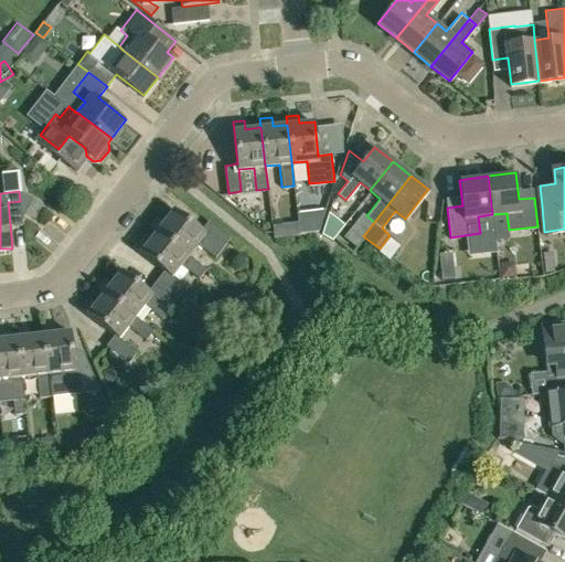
[(34,218),(42,203),(32,198),(24,212),(34,218)]
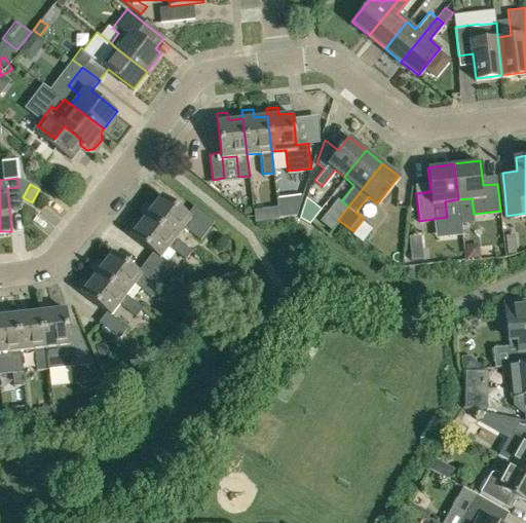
[(187,214),(162,194),(153,207),(147,201),(140,210),(146,215),(176,237),(184,226),(199,238),(214,220),(194,204),(187,214)]
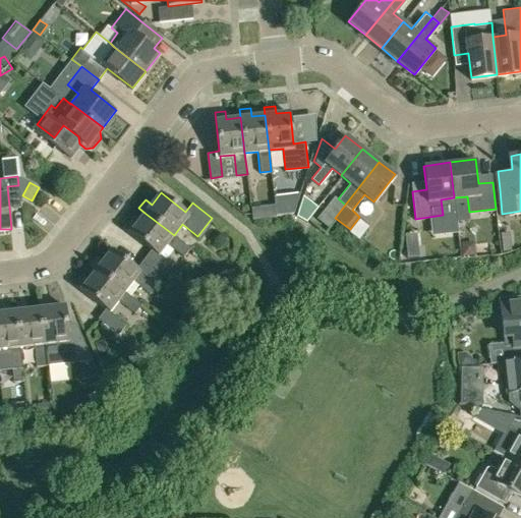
[(255,217),(276,214),(274,202),(254,204),(255,217)]
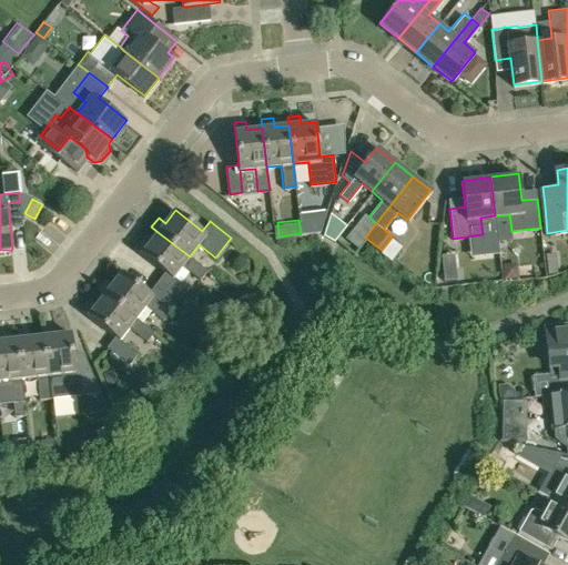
[(190,256),(158,232),(149,244),(142,239),(134,248),(165,272),(156,282),(179,300),(186,290),(172,278),(182,265),(200,279),(206,270),(190,256)]
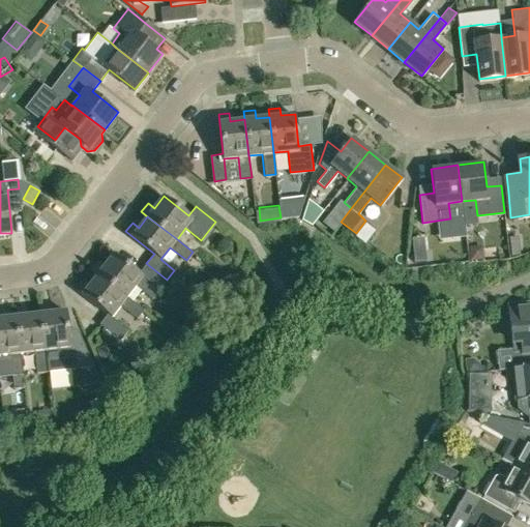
[(376,228),(365,221),(356,233),(365,240),(376,228)]
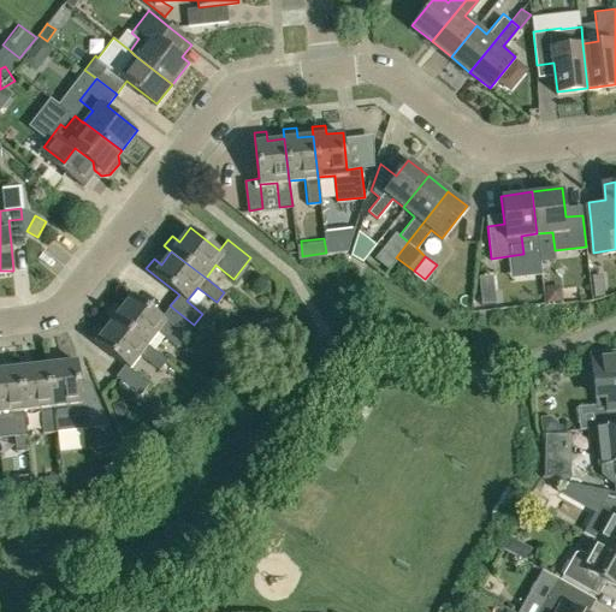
[(592,277),(596,277),(600,277),(599,263),(590,265),(591,278),(592,277)]
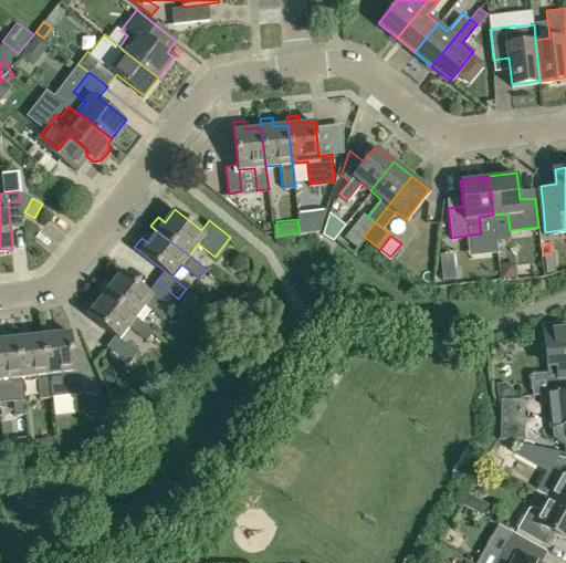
[(501,278),(516,275),(515,272),(509,262),(500,263),(501,278)]
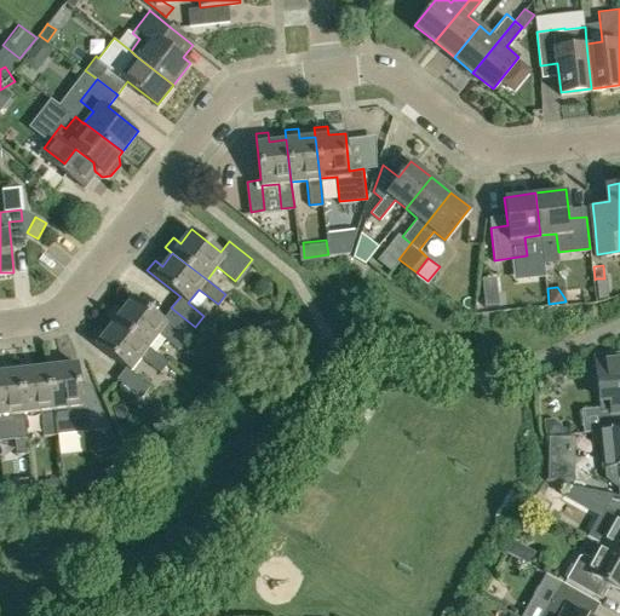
[(497,291),(483,292),(484,306),(499,304),(497,291)]
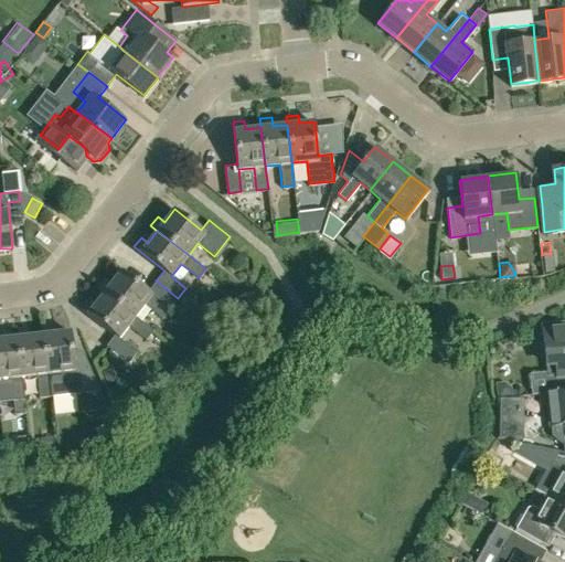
[(148,292),(121,271),(112,283),(105,278),(97,287),(104,293),(135,316),(145,305),(162,318),(178,298),(156,281),(148,292)]
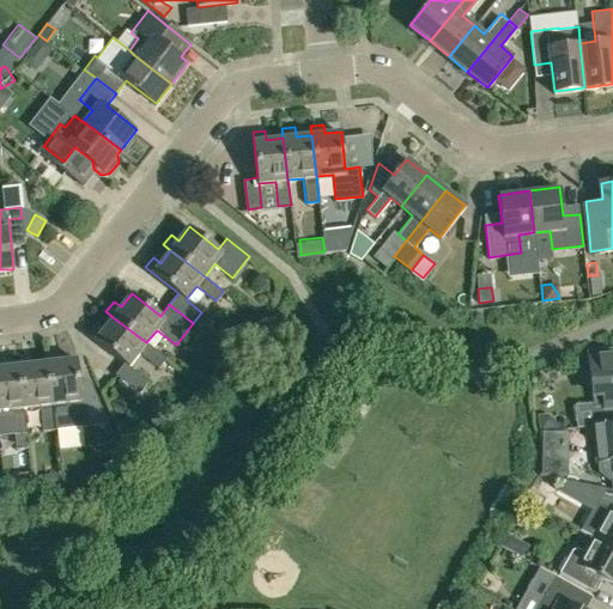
[(146,342),(113,317),(103,329),(96,323),(89,334),(125,361),(116,373),(140,391),(149,381),(129,366),(140,352),(159,366),(167,358),(146,342)]
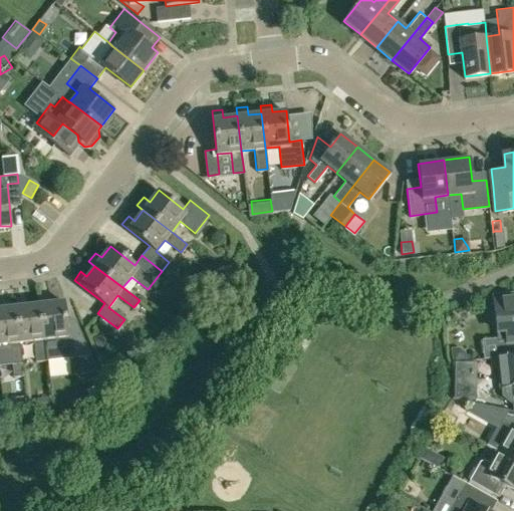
[(504,340),(508,340),(513,338),(513,292),(495,295),(500,337),(504,340)]
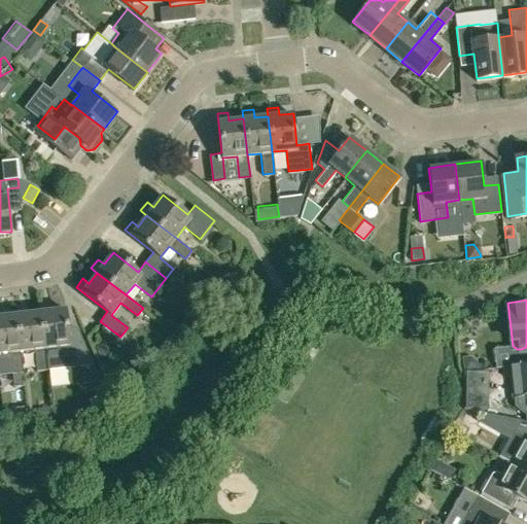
[(53,310),(51,302),(40,304),(41,311),(45,347),(59,346),(61,367),(73,365),(66,308),(53,310)]
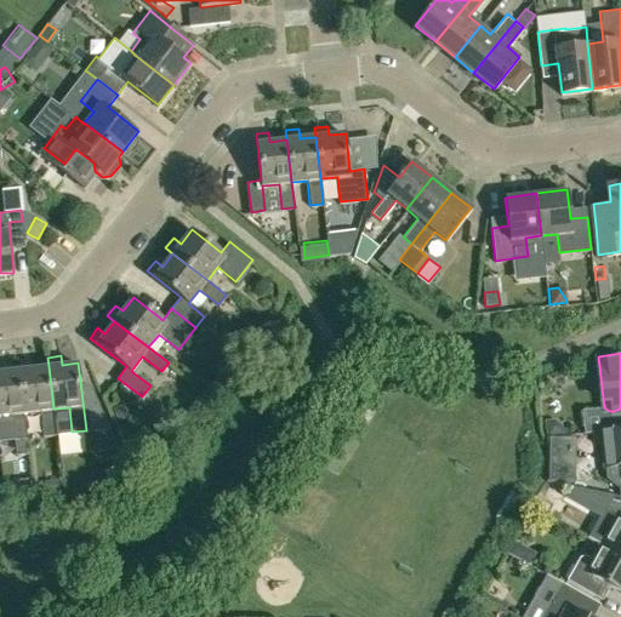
[(32,367),(32,359),(18,360),(20,370),(24,412),(40,411),(43,435),(56,434),(53,409),(49,366),(32,367)]
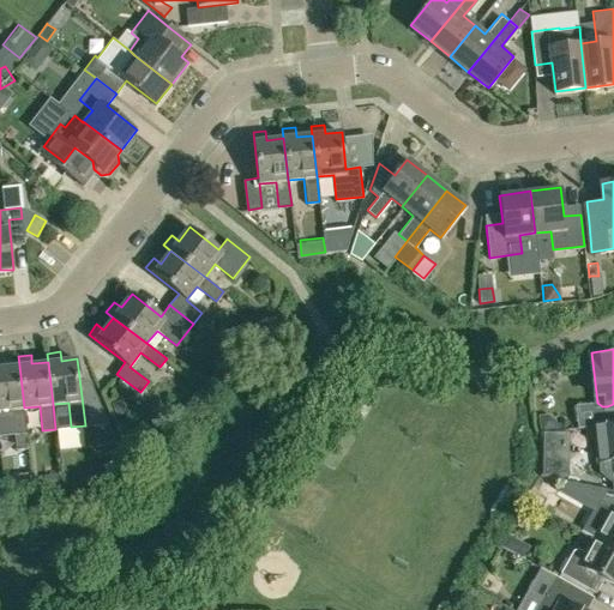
[(0,410),(11,410),(13,434),(16,434),(24,433),(25,433),(26,433),(24,408),(19,366),(4,367),(2,358),(0,358),(0,410)]
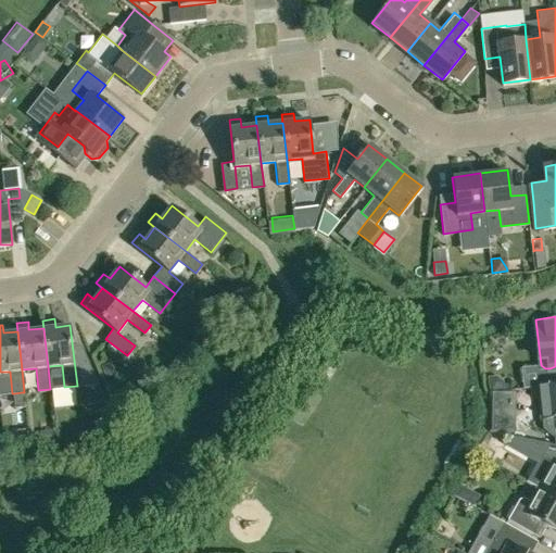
[(115,373),(110,360),(99,364),(104,377),(115,373)]
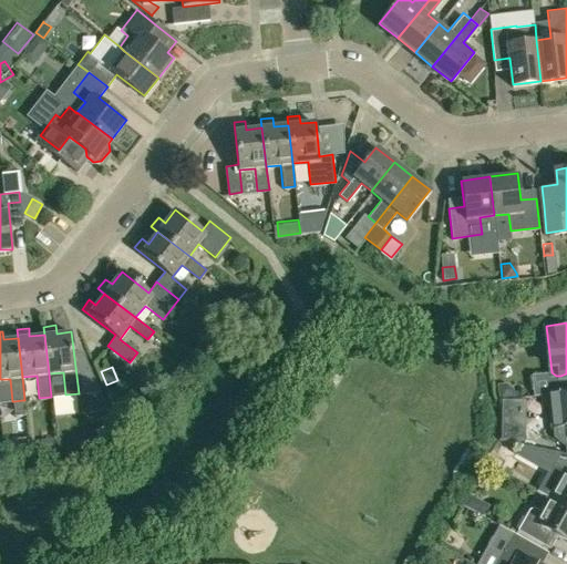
[(497,382),(498,398),(514,396),(513,387),(506,381),(497,382)]
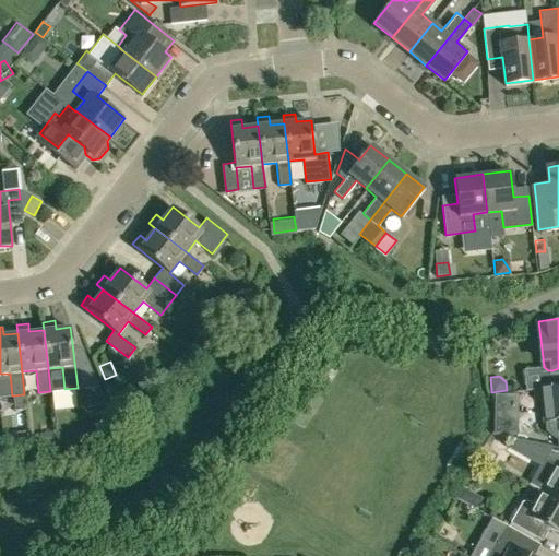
[(558,383),(543,386),(546,407),(558,406),(558,383)]
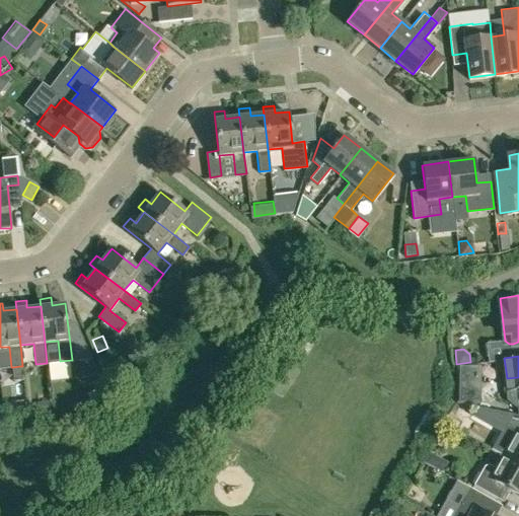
[(480,382),(480,365),(459,364),(458,382),(480,382)]
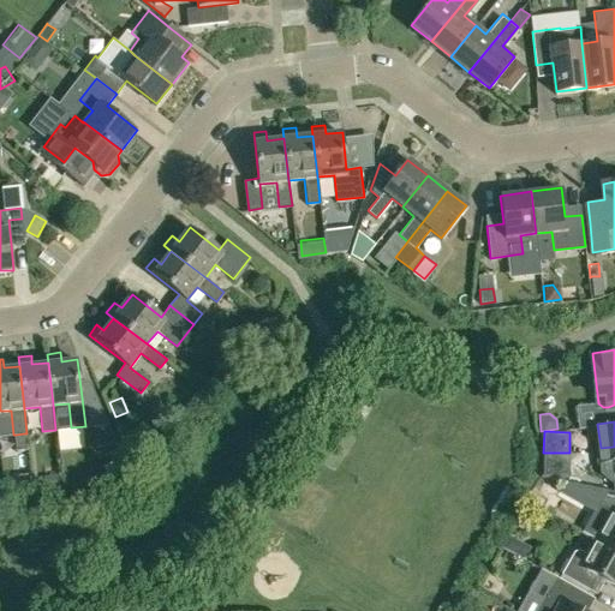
[(16,435),(13,435),(16,449),(28,448),(25,433),(24,433),(16,435)]
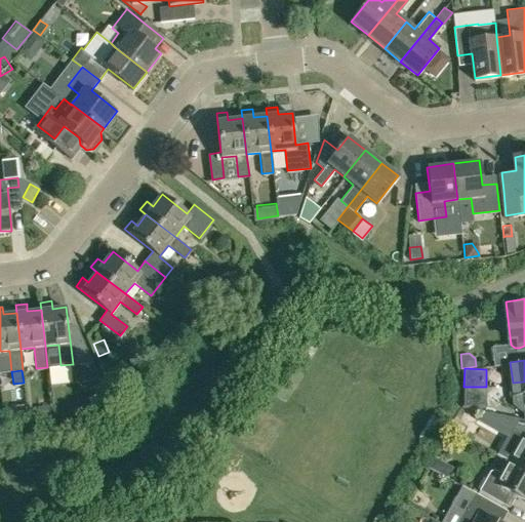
[(97,373),(91,375),(97,390),(103,387),(97,373)]
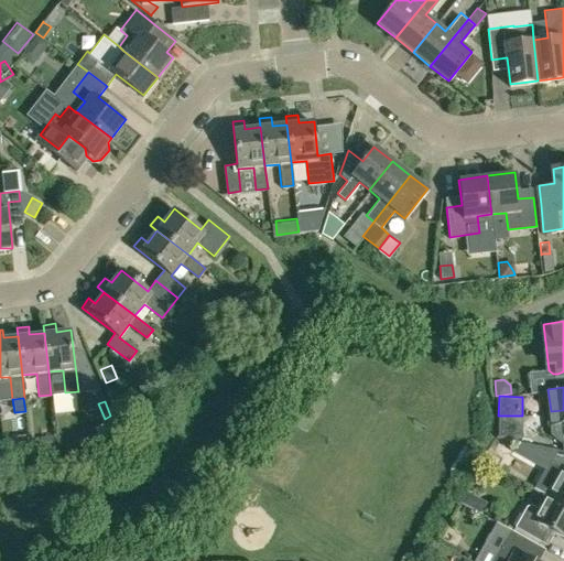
[(53,434),(41,435),(42,446),(54,445),(53,434)]
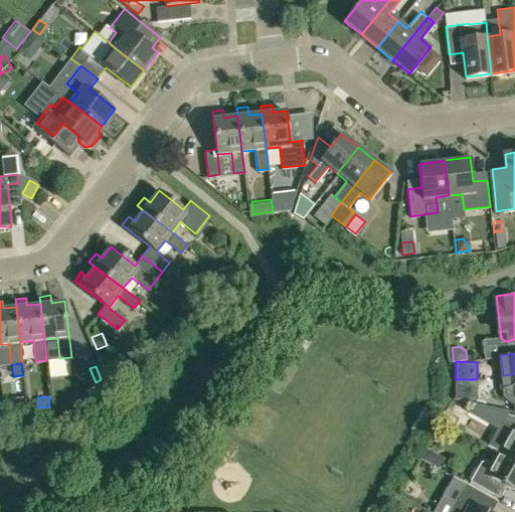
[(514,457),(514,412),(509,412),(501,428),(502,434),(507,437),(500,449),(514,457)]
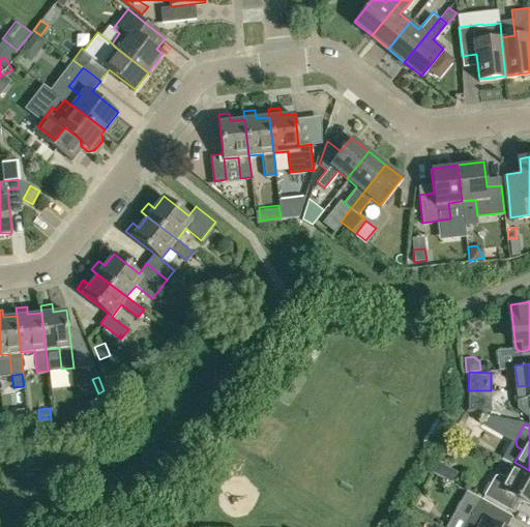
[(529,470),(514,462),(506,475),(501,472),(496,473),(484,495),(508,508),(514,497),(518,498),(523,497),(529,500),(529,470)]
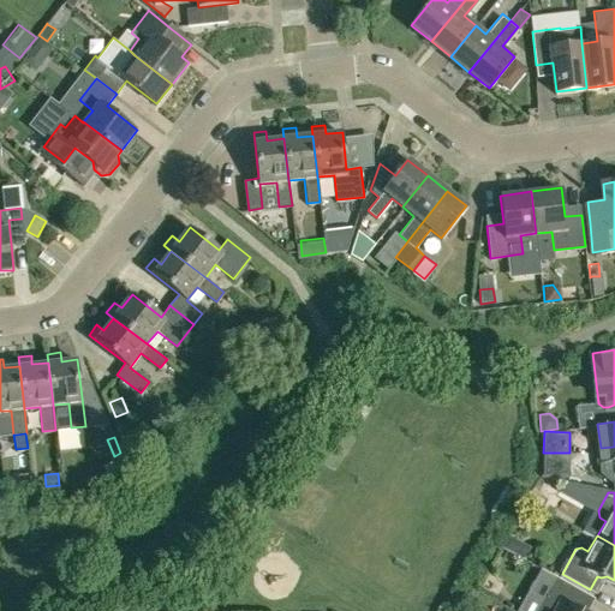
[(584,610),(579,607),(587,593),(557,576),(537,610),(584,610)]
